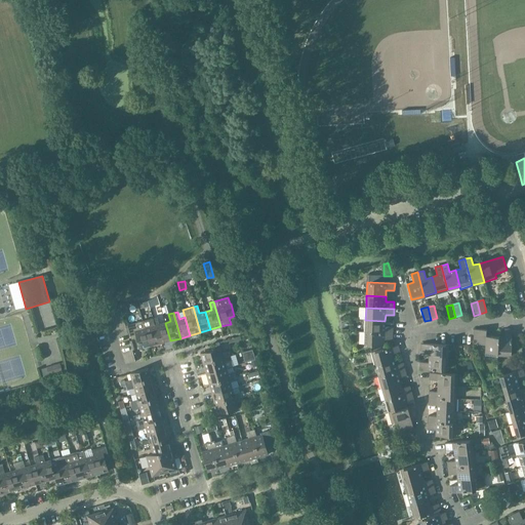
[(157,317),(153,319),(160,344),(170,340),(165,323),(159,324),(157,317)]
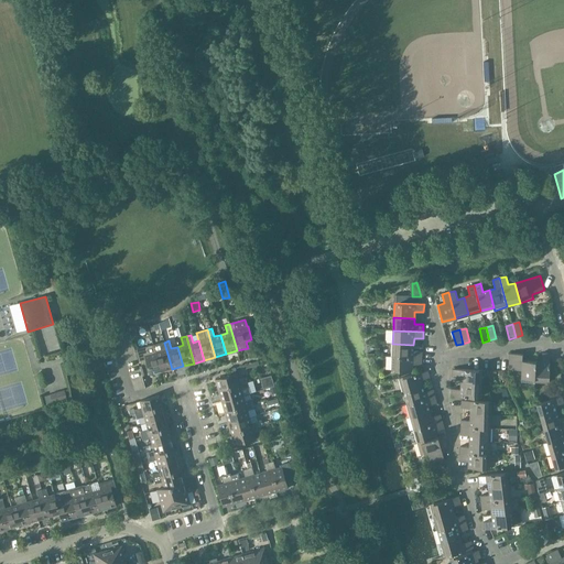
[(161,372),(172,369),(164,343),(153,345),(161,372)]
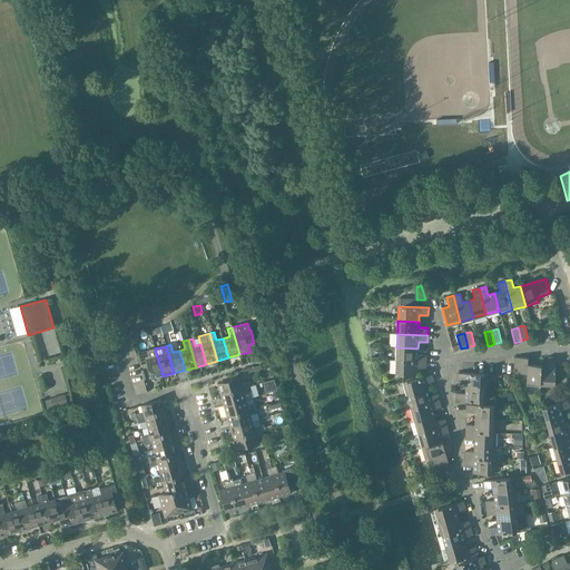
[(426,362),(426,354),(418,354),(418,349),(396,347),(396,361),(426,362)]
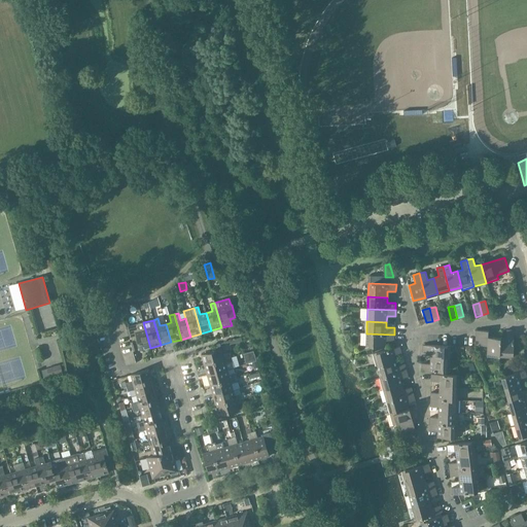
[(140,351),(150,348),(143,322),(128,327),(132,341),(137,339),(140,351)]
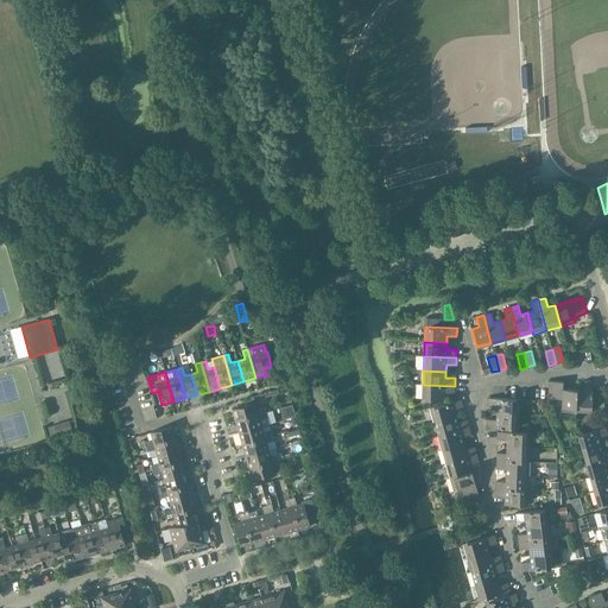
[(576,412),(577,390),(563,390),(564,382),(549,381),(549,398),(562,399),(562,412),(576,412)]
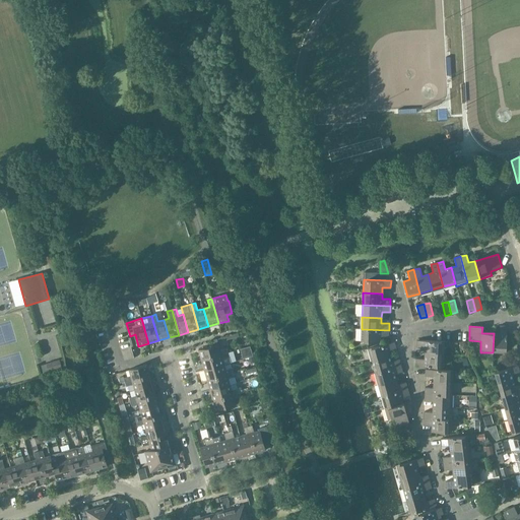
[(494,333),(493,352),(506,353),(507,326),(500,326),(500,334),(494,333)]
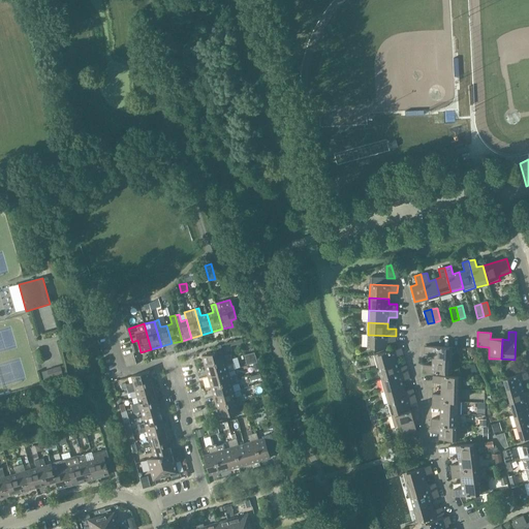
[(396,342),(396,336),(368,335),(367,347),(386,348),(387,342),(396,342)]
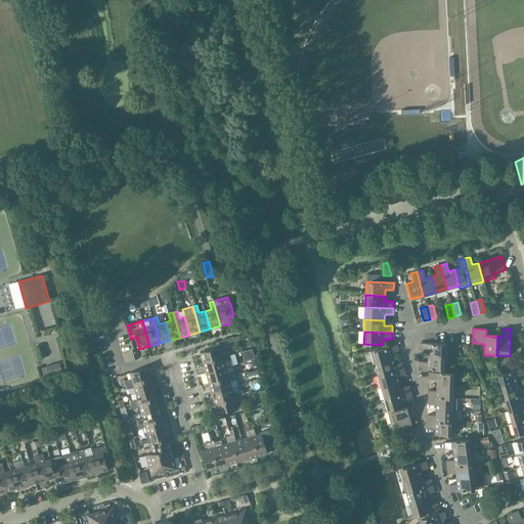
[(428,356),(447,357),(448,344),(420,343),(420,350),(428,351),(428,356)]
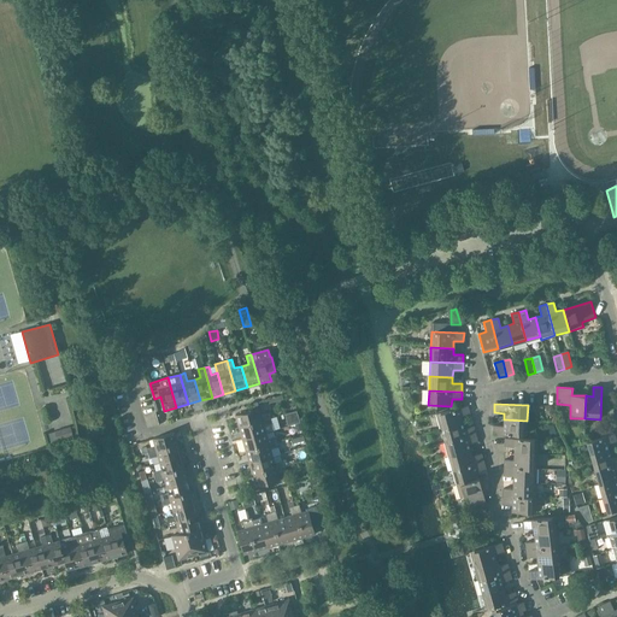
[(436,415),(441,429),(463,423),(460,416),(470,413),(468,405),(436,415)]
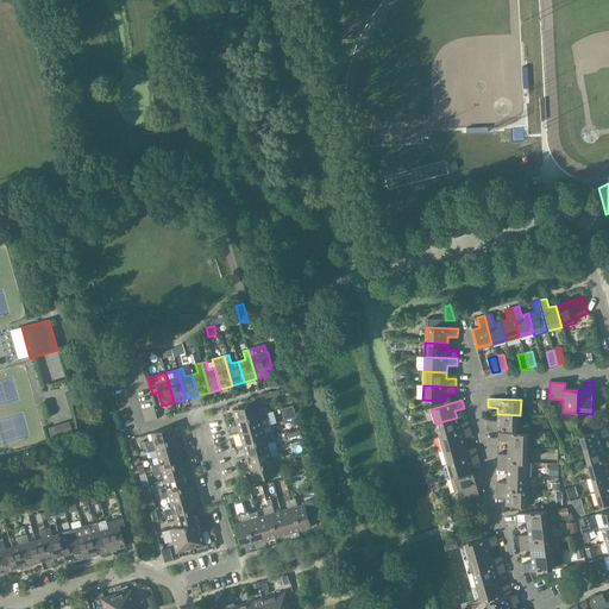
[(233,410),(236,422),(268,413),(267,408),(258,410),(256,403),(233,410)]
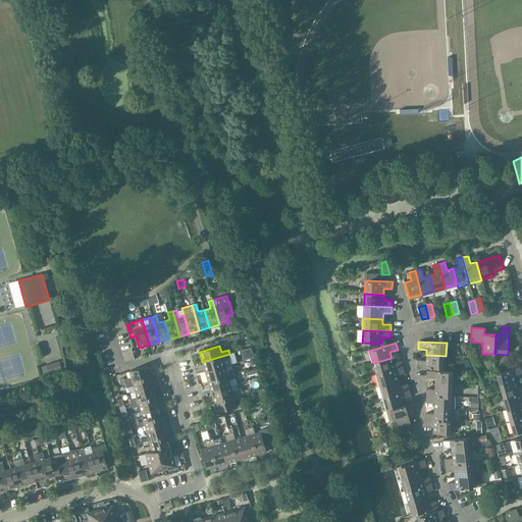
[(252,351),(243,353),(245,360),(254,358),(252,351)]
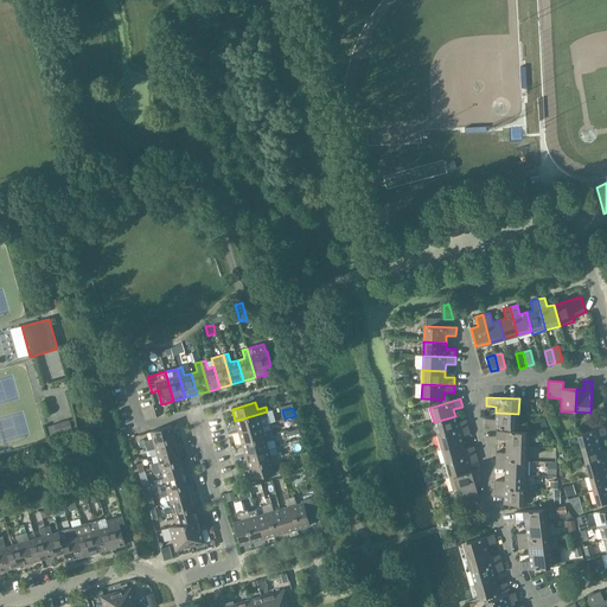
[(238,433),(262,426),(270,423),(267,411),(235,421),(238,433)]
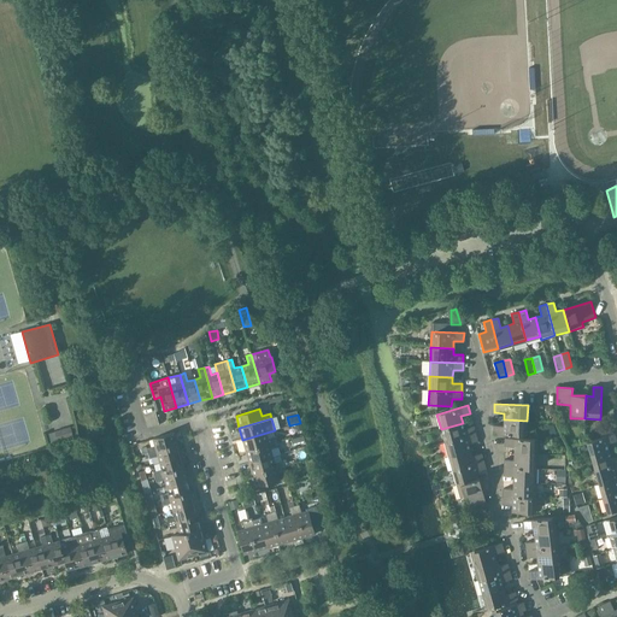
[(527,435),(527,421),(504,419),(504,427),(494,425),(494,434),(527,435)]
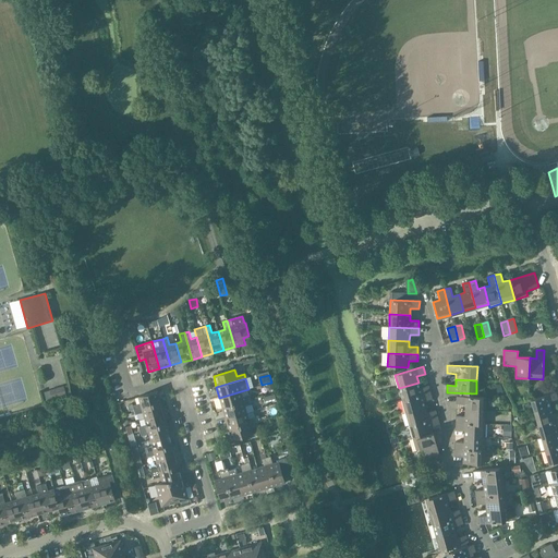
[(419,383),(399,388),(402,400),(431,392),(428,386),(420,388),(419,383)]
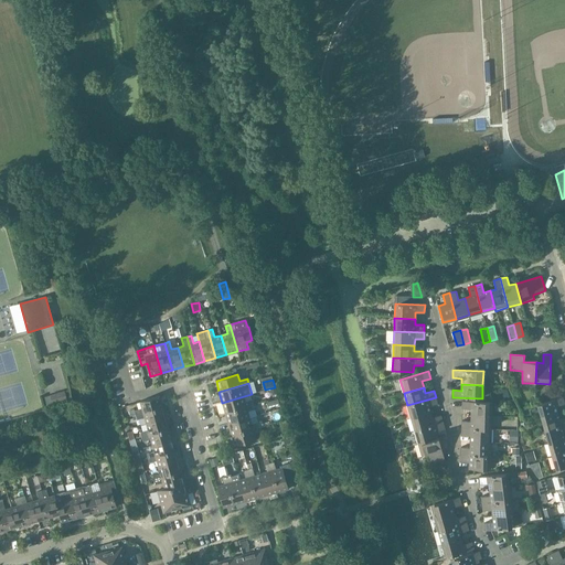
[(507,390),(496,393),(498,401),(509,396),(507,390)]
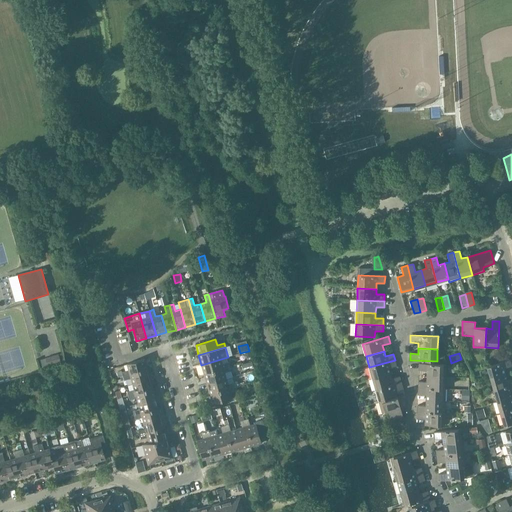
[(58,355),(46,358),(48,366),(61,362),(58,355)]
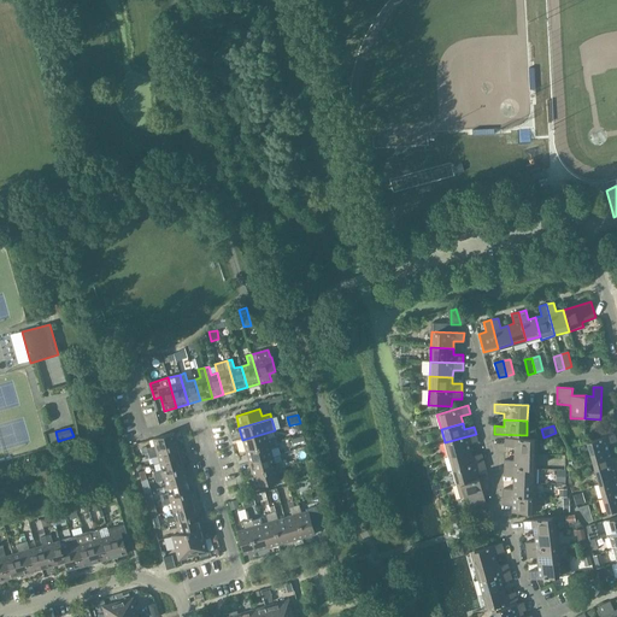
[(56,432),(47,434),(50,444),(58,441),(56,432)]
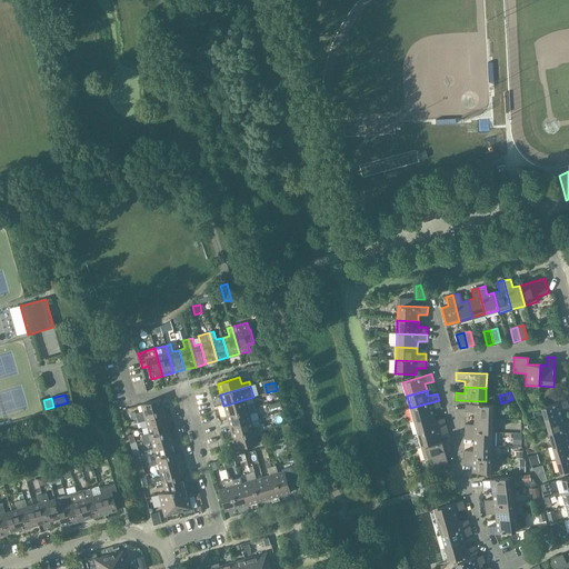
[(136,413),(137,418),(163,410),(161,399),(141,405),(143,411),(136,413)]
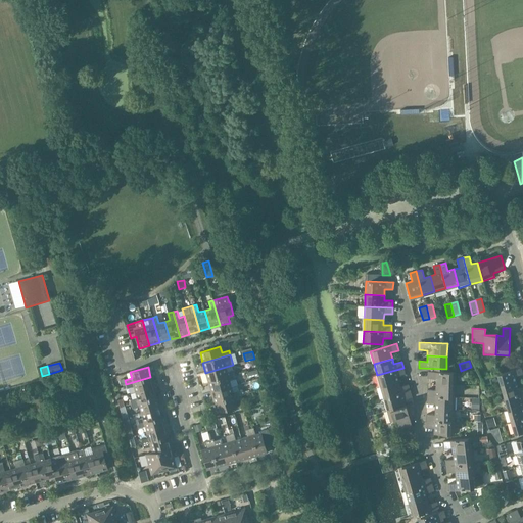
[(227,373),(226,367),(205,373),(208,382),(235,375),(234,371),(227,373)]
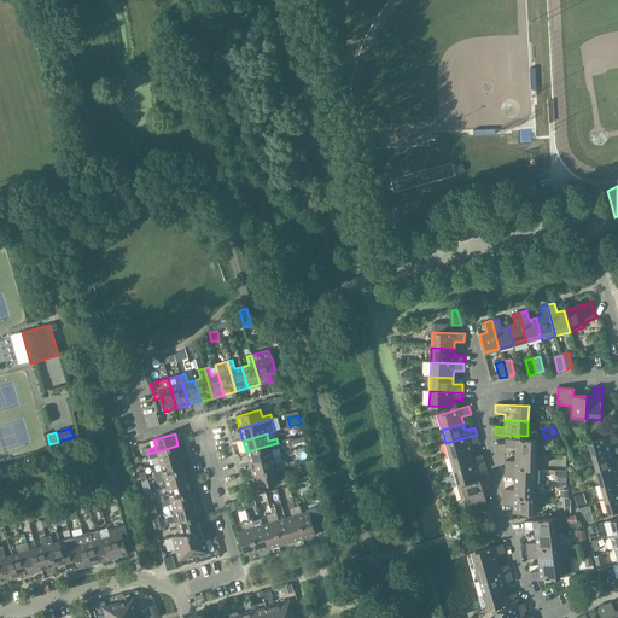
[(449,458),(471,452),(470,444),(479,442),(477,435),(445,443),(449,458)]
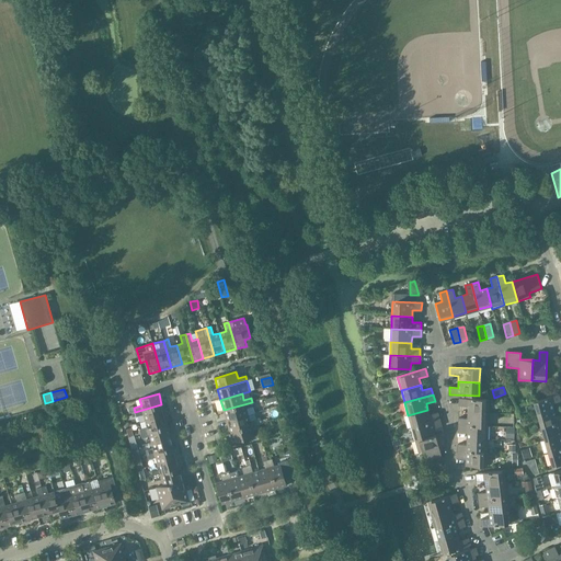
[(537,415),(554,410),(552,403),(560,401),(559,395),(534,402),(537,415)]
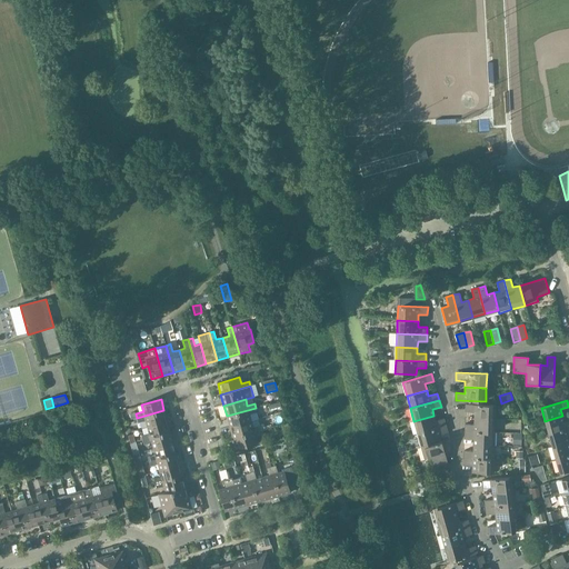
[(496,419),(496,406),(466,405),(466,412),(475,412),(475,419),(496,419)]
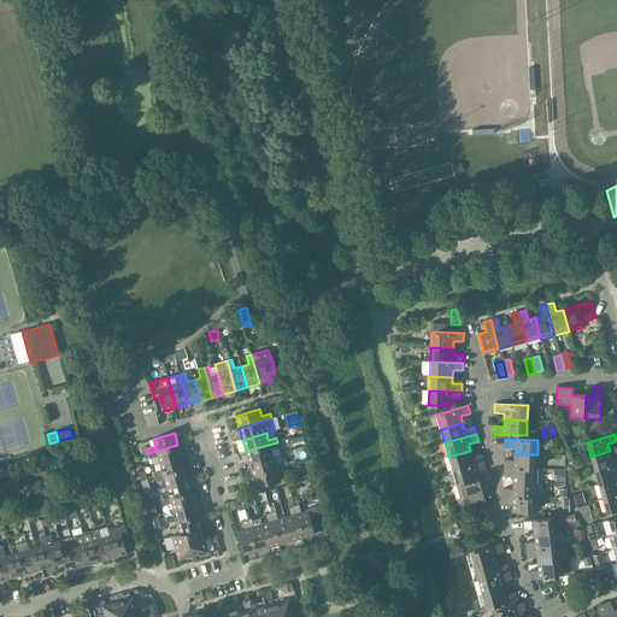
[(280,447),(277,442),(246,451),(250,463),(272,457),(271,450),(280,447)]
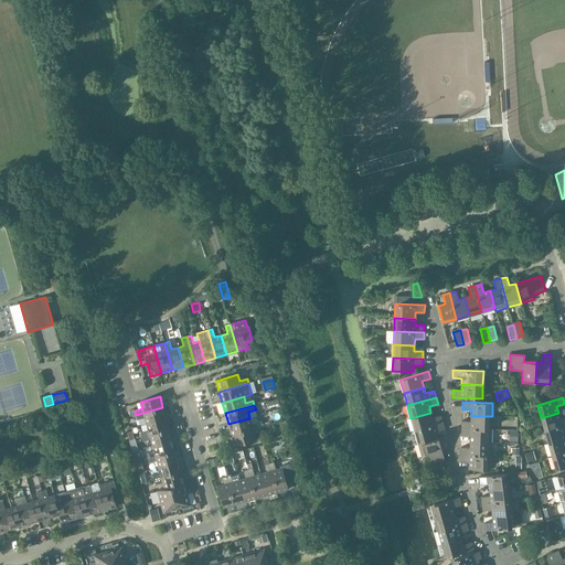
[(145,418),(147,424),(166,418),(162,407),(136,415),(137,420),(145,418)]
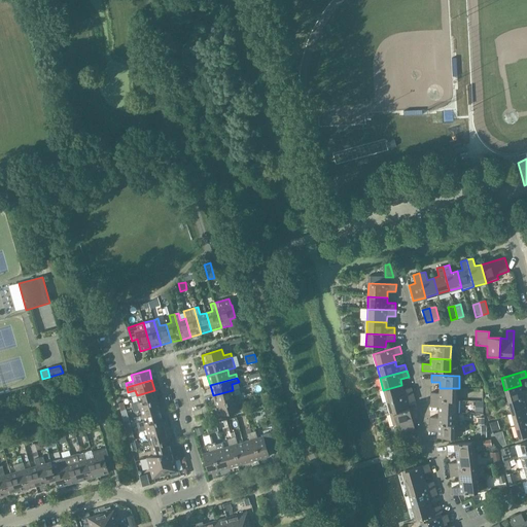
[(386,401),(413,394),(412,388),(403,390),(401,385),(383,390),(386,401)]
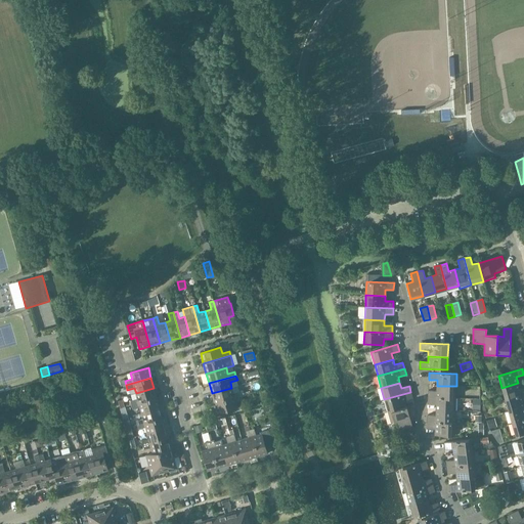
[(501,388),(506,399),(523,393),(523,387),(519,389),(518,383),(501,388)]
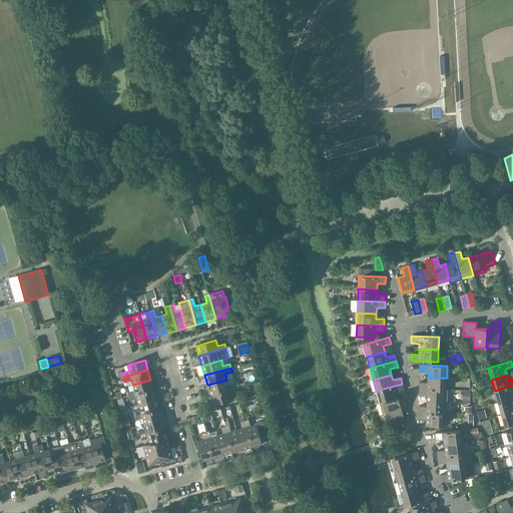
[(419,383),(419,389),(446,390),(447,378),(428,378),(427,383),(419,383)]
